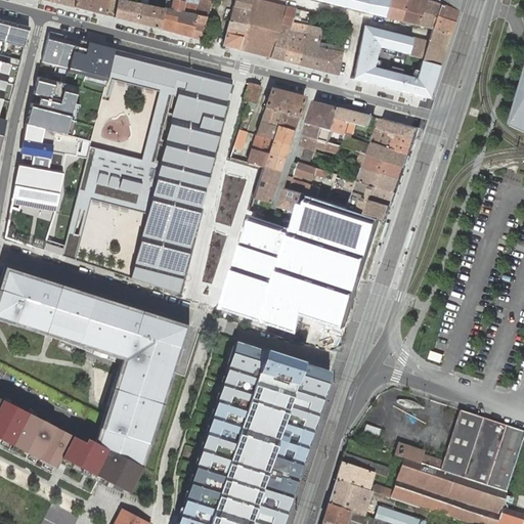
[(76,0),(75,7),(105,15),(107,0),(76,0)]
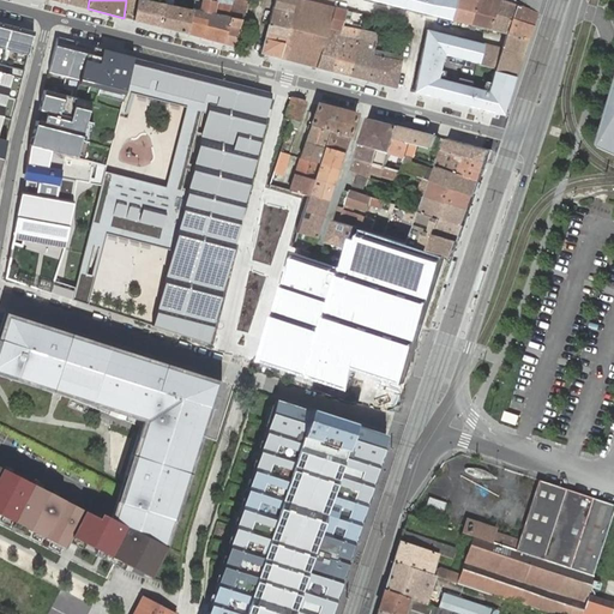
[(136,0),(126,0),(124,18),(133,20),(136,0)]
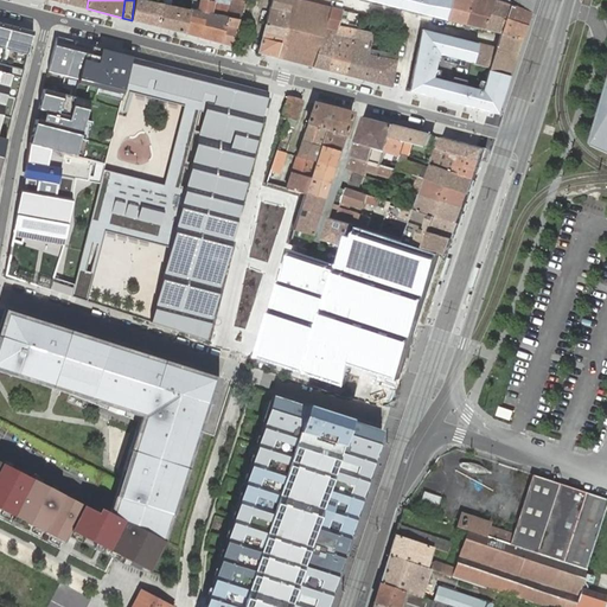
[(152,25),(158,2),(148,0),(134,0),(132,20),(152,25)]
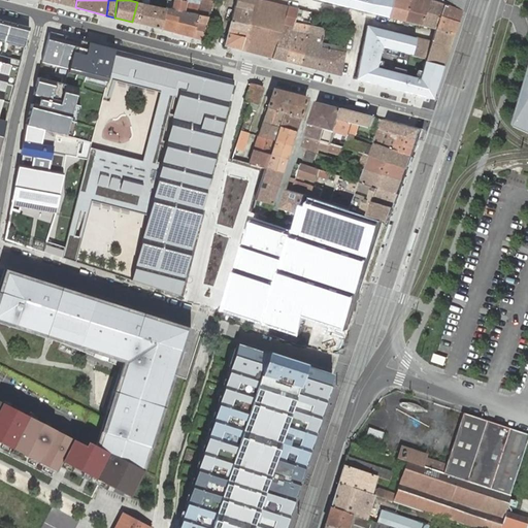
[(178,10),(180,0),(178,0),(173,0),(171,9),(166,8),(160,29),(172,32),(176,19),(178,10)]
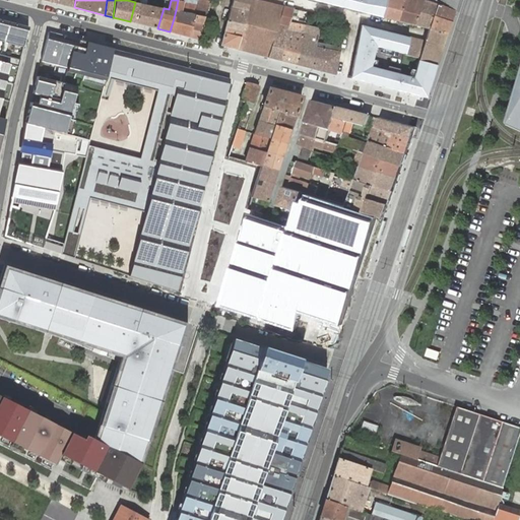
[(194,21),(189,37),(199,40),(203,23),(204,16),(206,17),(210,0),(208,0),(197,0),(197,2),(197,4),(196,8),(195,14),(194,21)]
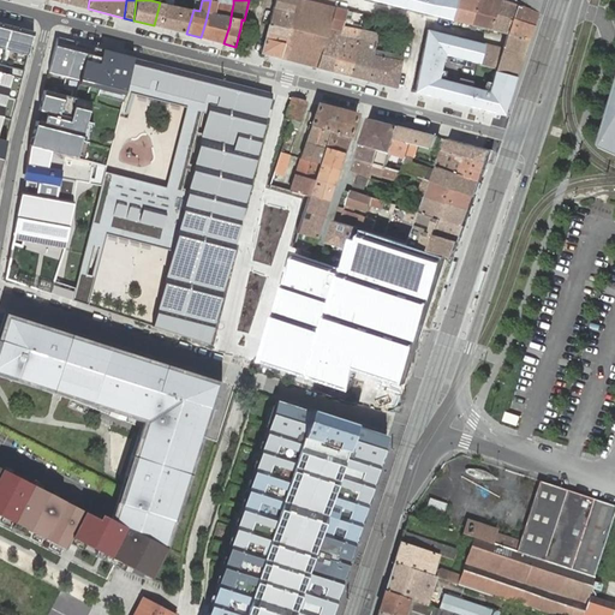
[(287,29),(296,0),(275,0),(269,24),(287,29)]
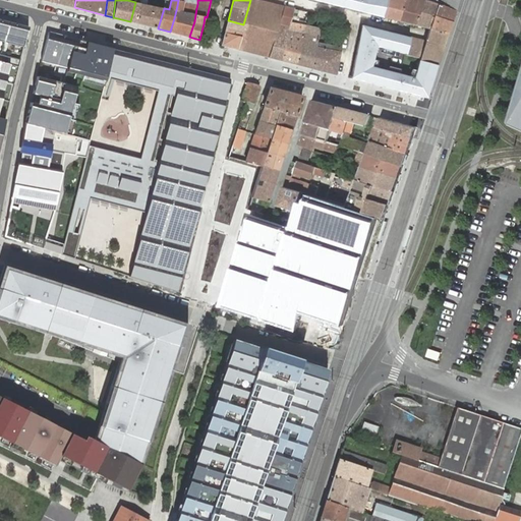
[(269,57),(284,8),(254,0),(250,0),(243,24),(237,49),(269,57)]
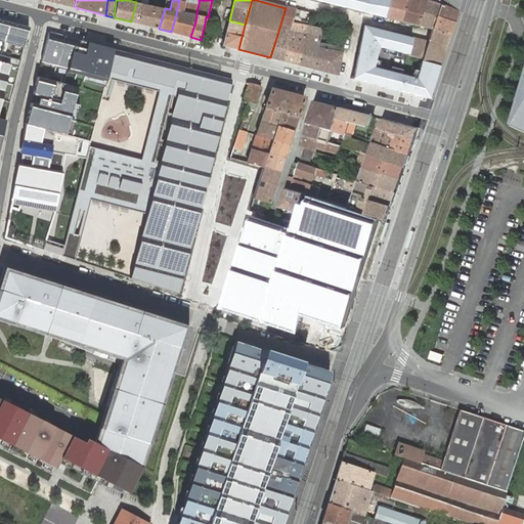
[(314,0),(385,17),(389,0),(314,0)]
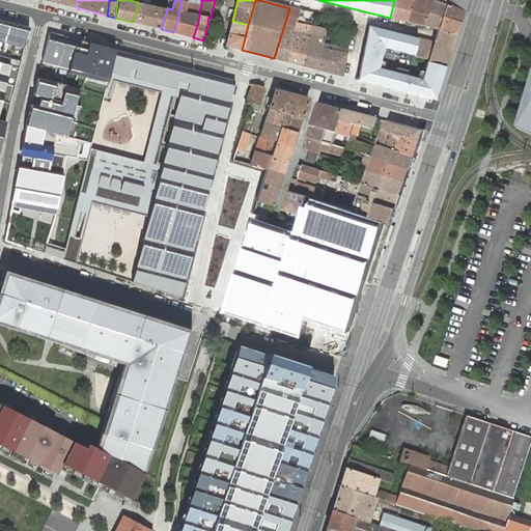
[(394,0),(390,18),(406,22),(411,0),(394,0)]
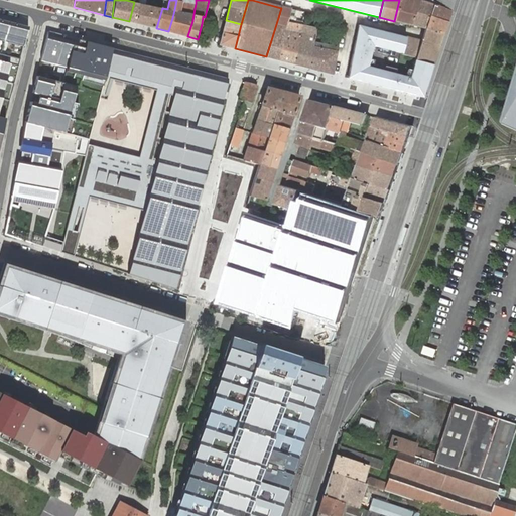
[(399,0),(394,21),(410,25),(418,0),(399,0)]
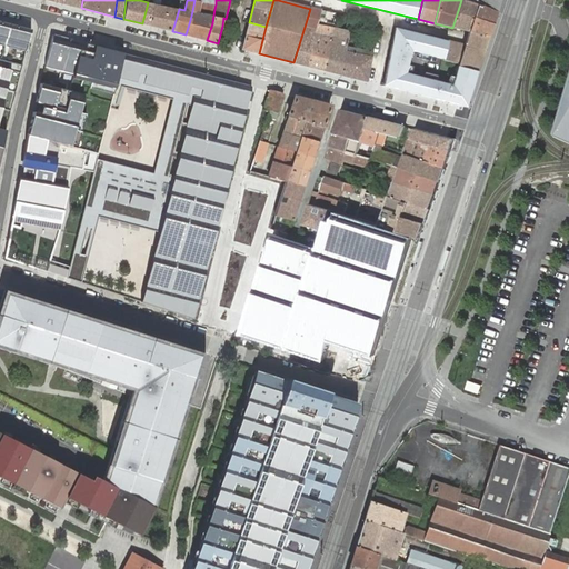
[(473,0),(473,3),(498,12),(500,0),(473,0)]
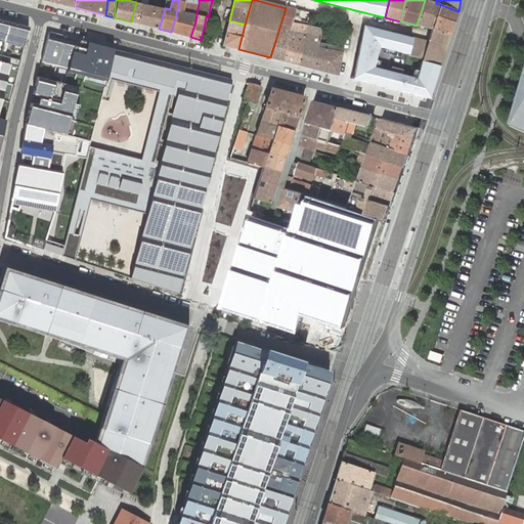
[(199,4),(184,1),(183,7),(182,12),(187,13),(194,14),(197,14),(198,8),(199,4)]
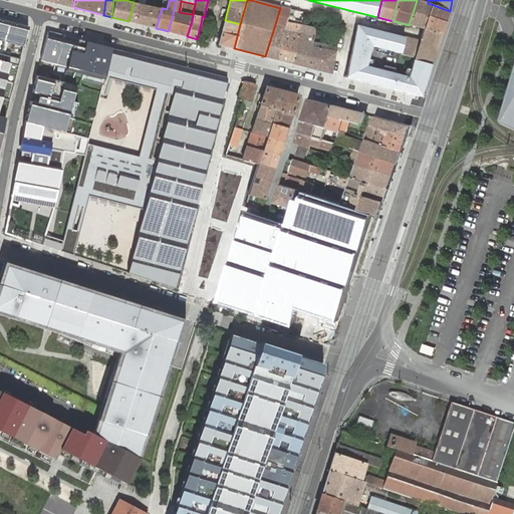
[(141,3),(134,2),(129,21),(156,28),(162,8),(159,7),(155,6),(152,6),(141,3)]
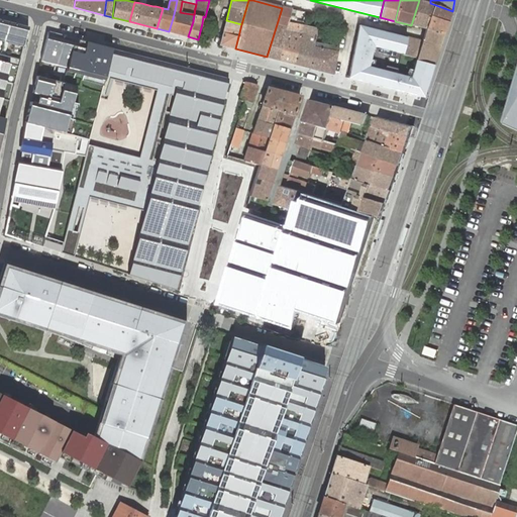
[(289,23),(292,8),(282,6),(282,8),(267,57),(280,61),(289,23)]
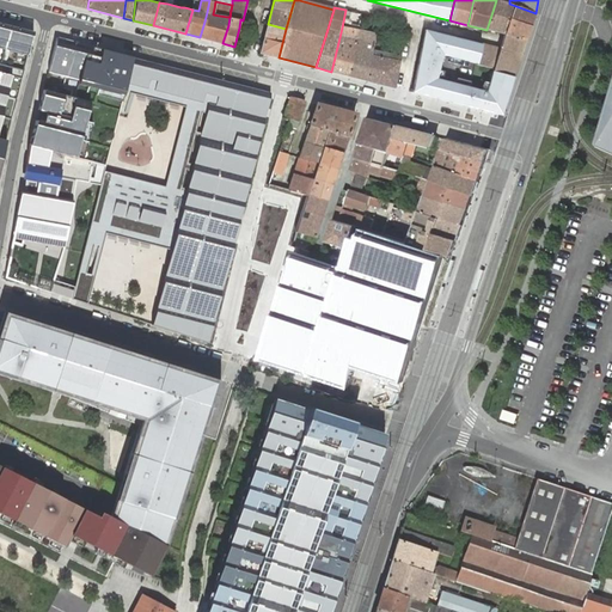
[(204,22),(200,37),(222,43),(228,25),(230,17),(227,17),(219,16),(213,14),(207,12),(204,22)]
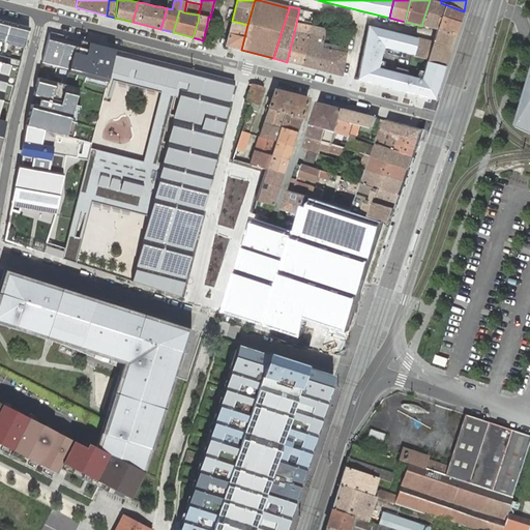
[(440,17),(437,29),(447,31),(455,33),(460,23),(440,17)]
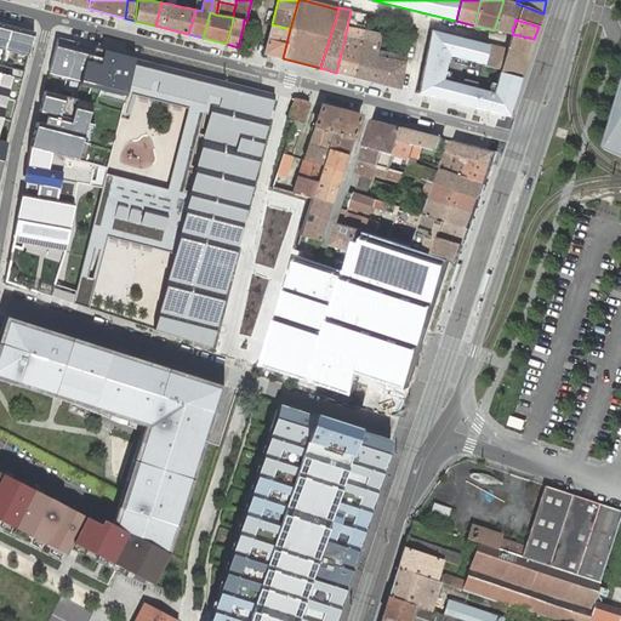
[(35,32),(0,22),(0,63),(24,70),(35,32)]
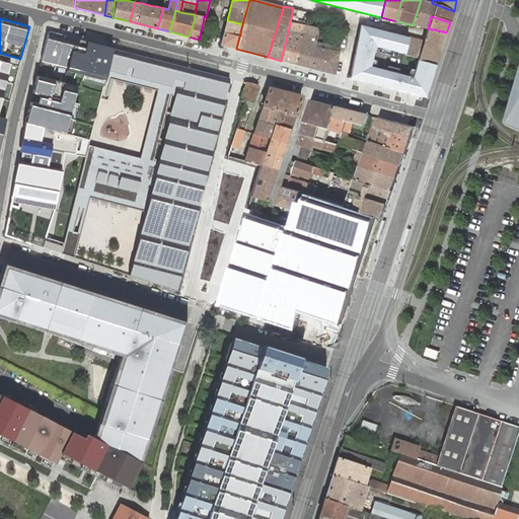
[(296,65),(304,26),(297,24),(298,21),(291,19),(290,23),(281,61),(296,65)]
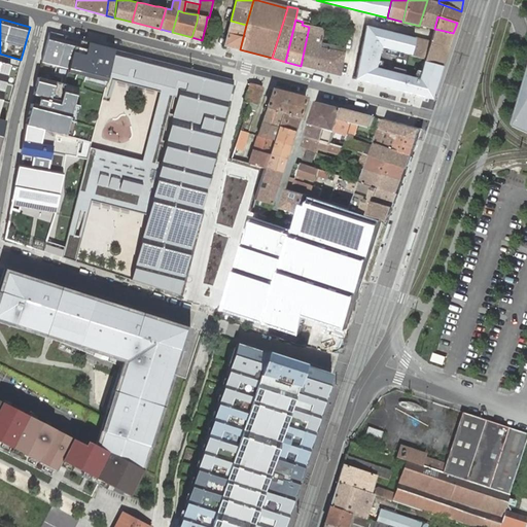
[(240,49),(246,25),(231,21),(223,45),(240,49)]
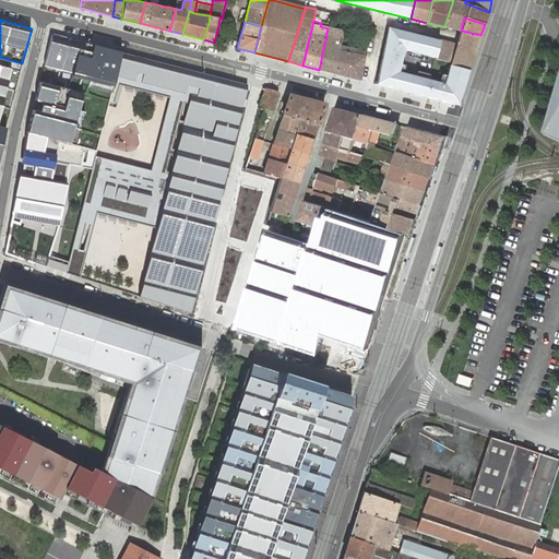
[(435,57),(440,40),(388,26),(376,84),(458,105),(470,70),(449,64),(444,83),(397,71),(404,49),(435,57)]
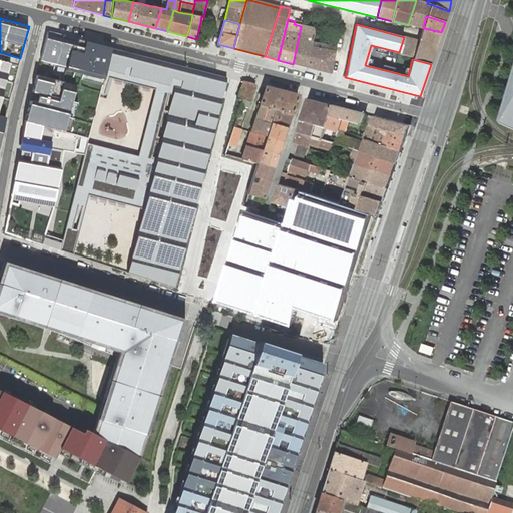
[(313,41),(315,29),(301,26),(293,64),(308,67),(312,46),(313,43),(313,41)]
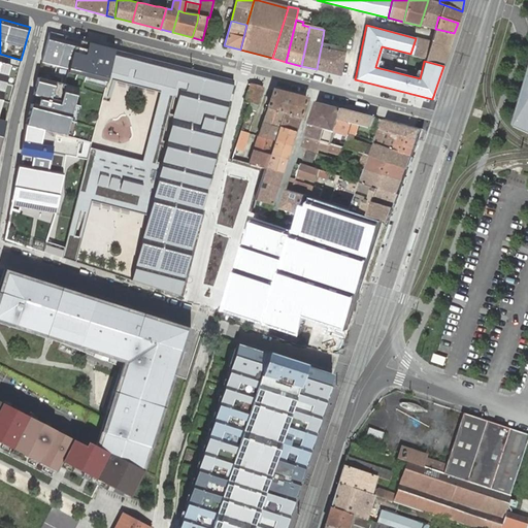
[(446,31),(435,29),(434,30),(432,39),(451,44),(453,36),(444,34),(444,33),(446,31)]
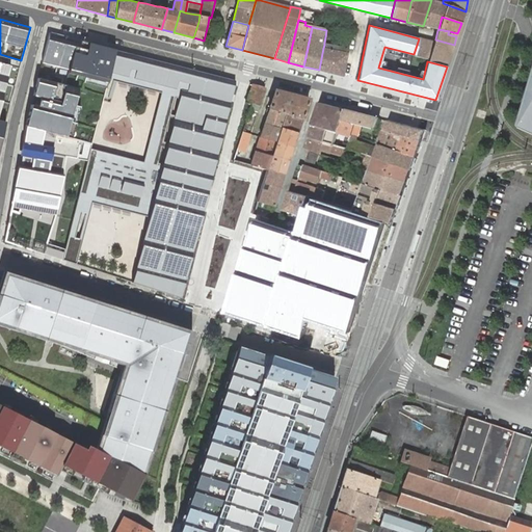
[(236,80),(49,33),(42,62),(69,70),(64,85),(37,78),(25,126),(91,144),(103,97),(110,99),(115,81),(160,94),(178,98),(178,99),(174,115),(173,118),(166,143),(165,150),(161,164),(160,167),(142,162),(89,149),(61,260),(75,264),(91,203),(149,217),(132,283),(180,298),(236,80)]
